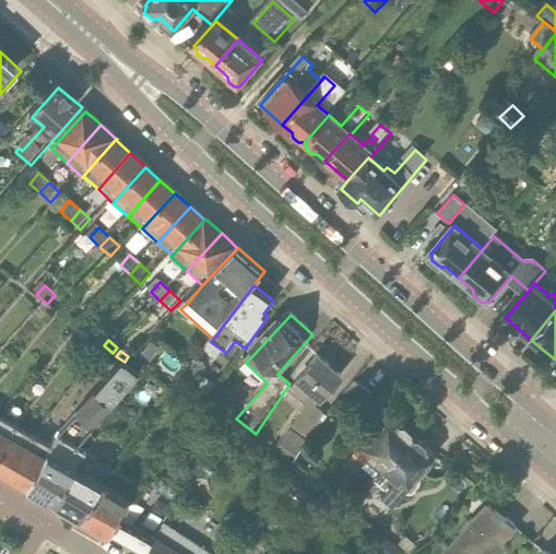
[(344,379),(320,358),(311,369),(312,370),(300,385),(322,403),(344,379)]
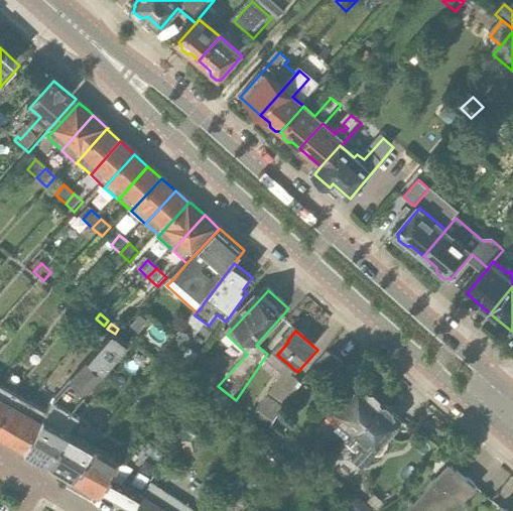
[(100,352),(109,342),(97,332),(88,342),(100,352)]
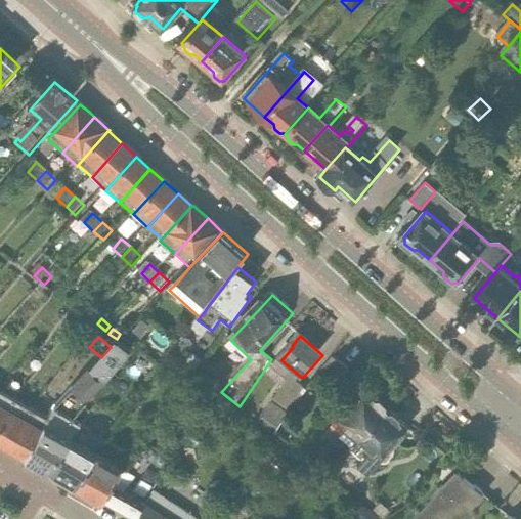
[(77,436),(83,426),(75,421),(132,353),(117,340),(111,347),(101,357),(58,408),(56,408),(49,421),(28,461),(52,475),(72,442),(77,436)]
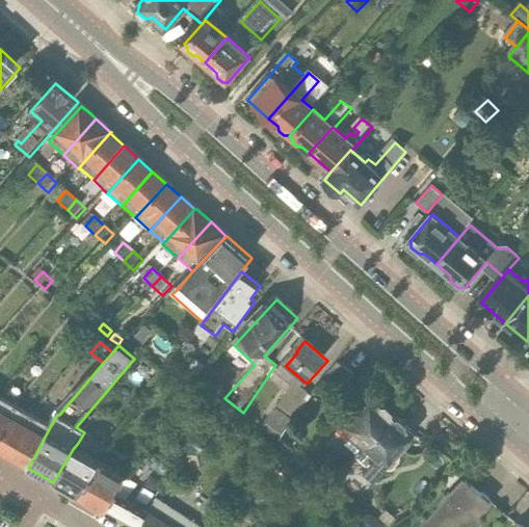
[(199,362),(191,371),(202,379),(209,370),(199,362)]
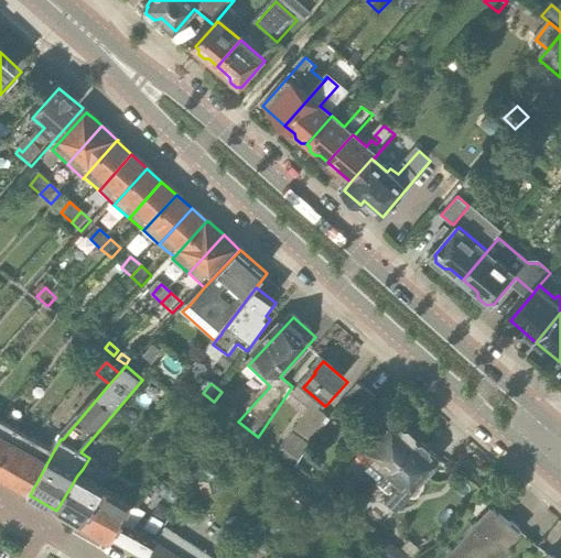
[(345,403),(366,420),(379,403),(359,386),(345,403)]
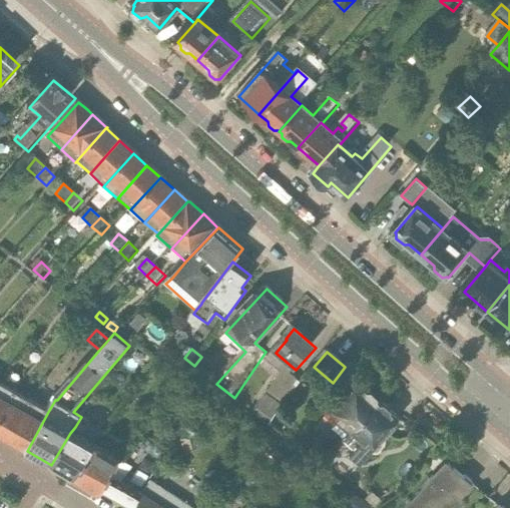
[(216,384),(224,375),(205,357),(197,366),(216,384)]
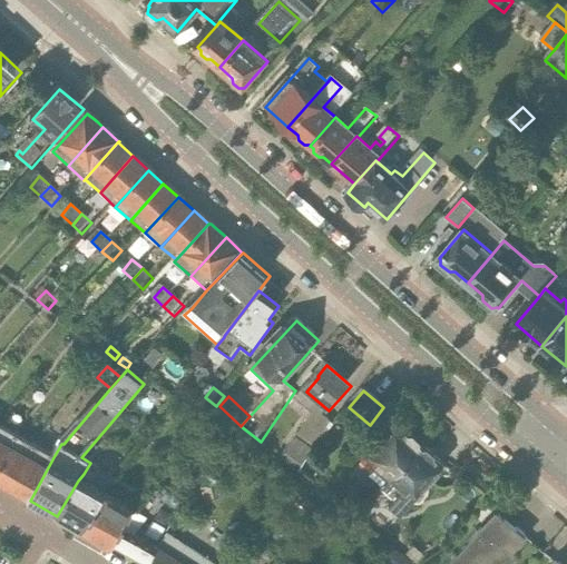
[(218,409),(213,417),(232,432),(237,425),(218,409)]
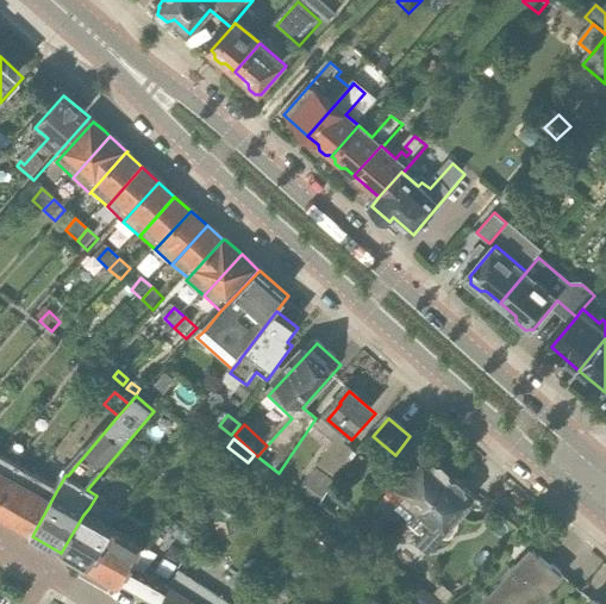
[(397,475),(403,468),(387,455),(383,459),(383,465),(397,475)]
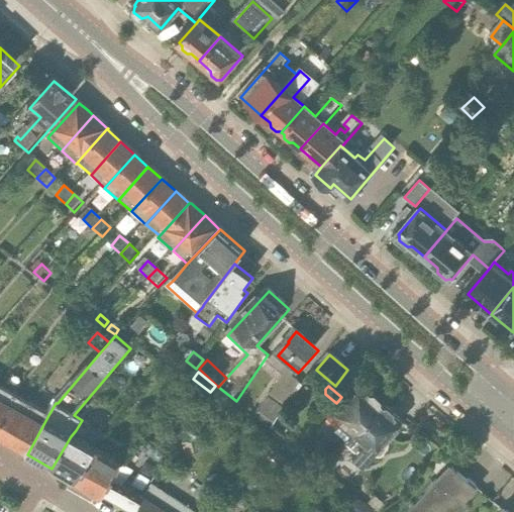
[(0,423),(16,397),(0,387),(0,423)]
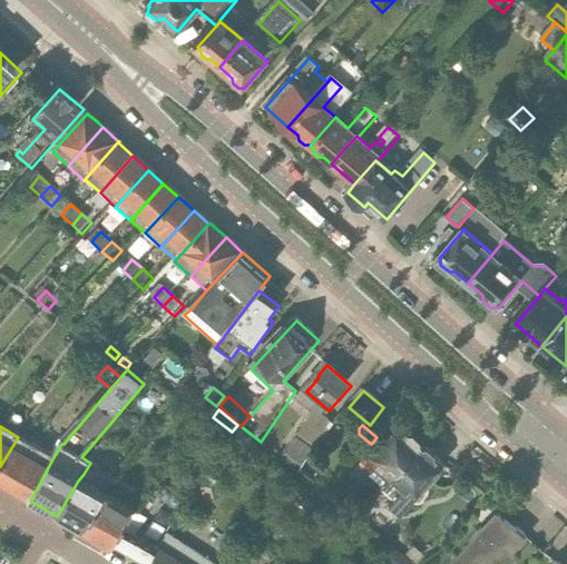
[(409,436),(398,426),(375,453),(374,452),(372,455),(354,475),(367,485),(381,468),(394,478),(423,446),(422,446),(421,447),(420,446),(420,442),(413,436),(409,436)]
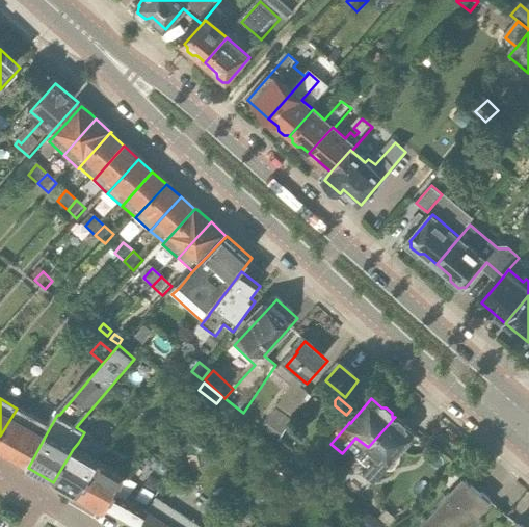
[(0,436),(0,451),(10,457),(33,418),(17,409),(0,436)]
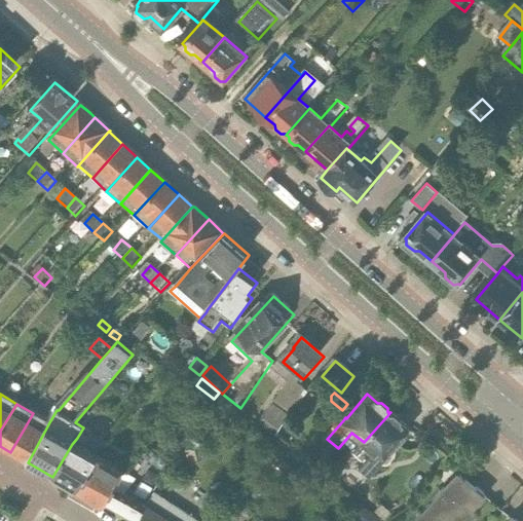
[(389,457),(411,433),(401,423),(401,419),(395,415),(391,415),(389,414),(390,413),(390,412),(364,442),(353,453),(366,464),(361,470),(371,479),(387,460),(390,457),(389,457)]
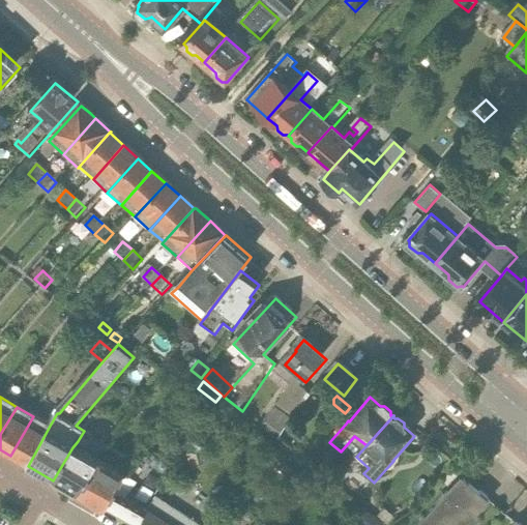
[(33,416),(10,456),(28,466),(50,426),(33,416)]
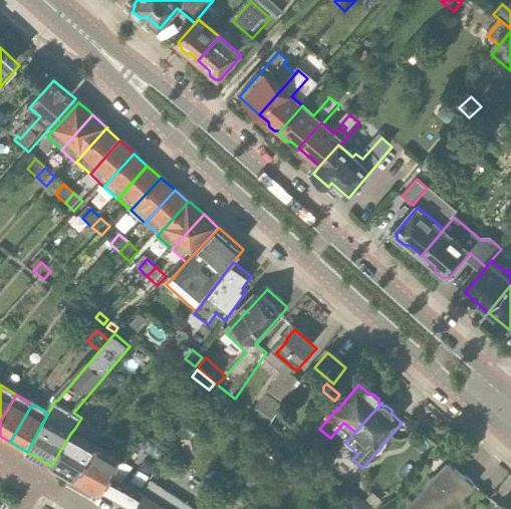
[(51,466),(76,481),(95,448),(94,447),(99,441),(75,428),(70,434),(51,466)]
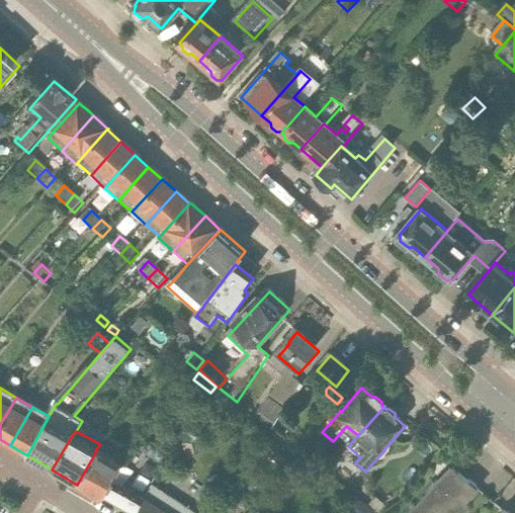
[(77,485),(101,499),(110,483),(111,483),(113,479),(121,466),(131,451),(105,436),(100,444),(95,450),(96,451),(77,485)]
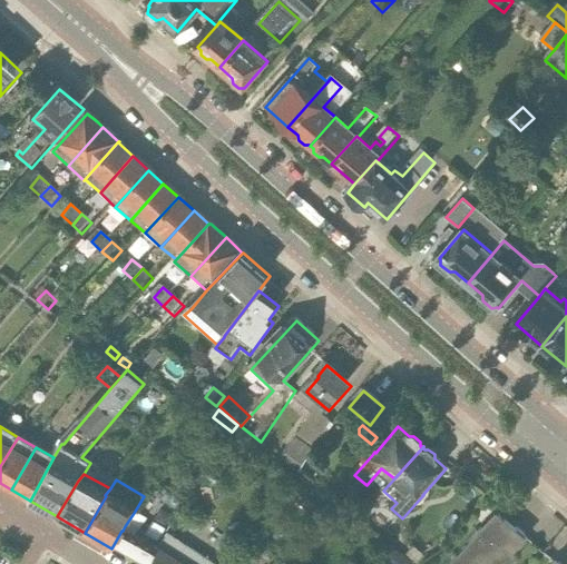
[(187,506),(158,486),(152,496),(179,515),(187,506)]
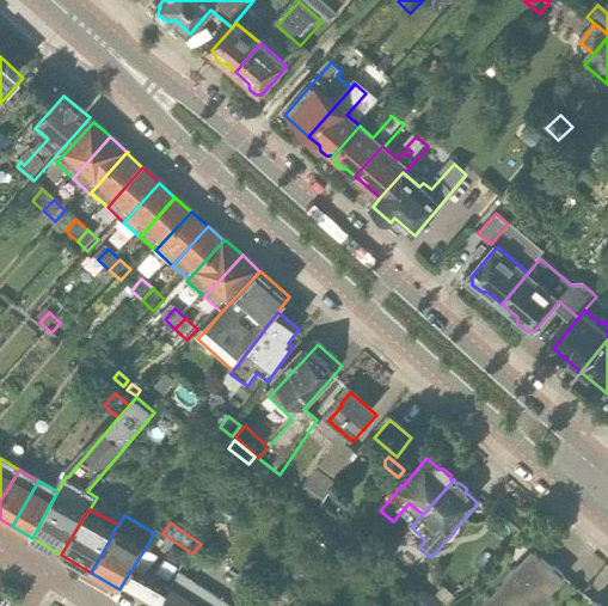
[(324,545),(338,559),(345,550),(331,537),(324,545)]
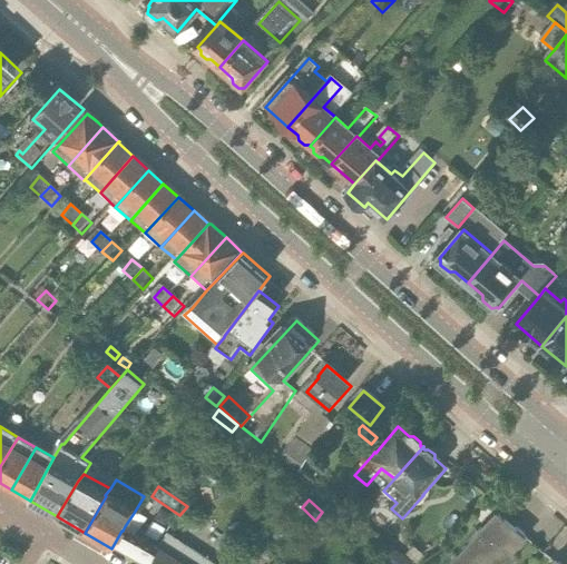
[(125,526),(130,530),(136,533),(144,520),(134,513),(125,526)]
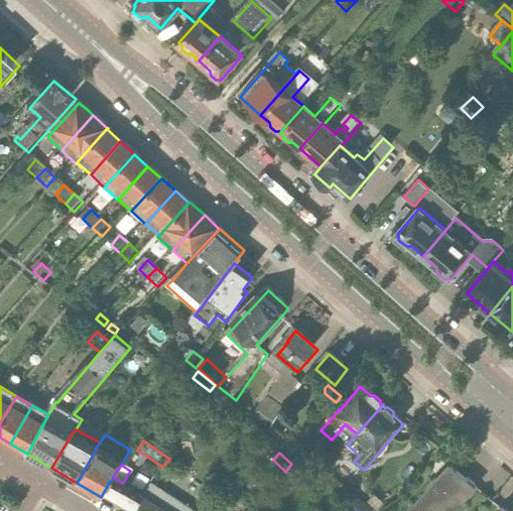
[(479,491),(455,470),(440,486),(436,483),(412,510),(440,510),(441,509),(442,510),(469,510),(474,505),(470,502),(479,491)]
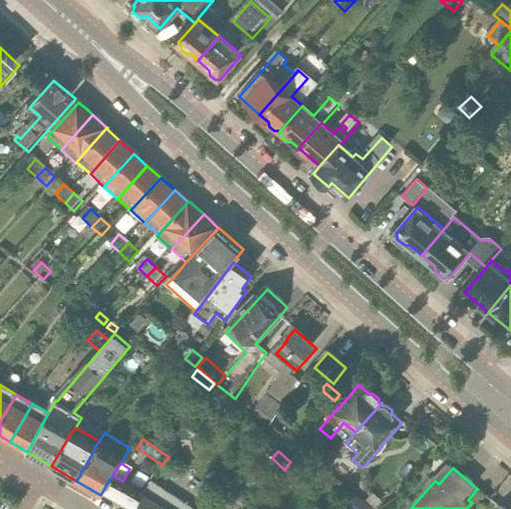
[(143,494),(152,480),(140,473),(132,487),(143,494)]
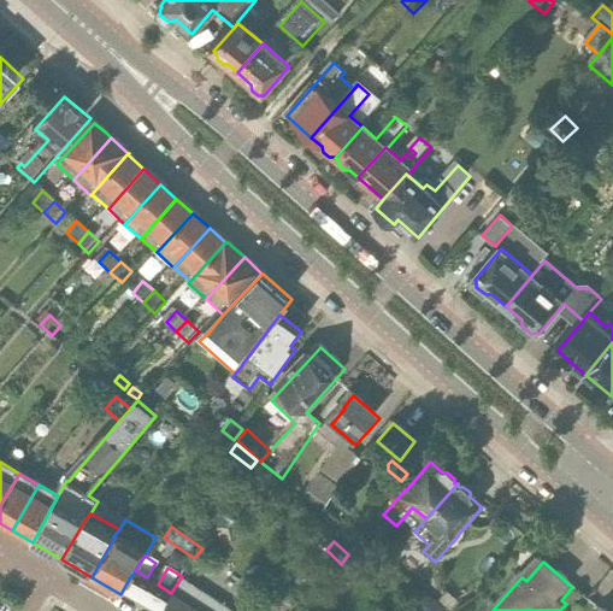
[(123,592),(152,610),(163,610),(171,597),(133,575),(131,575),(121,594),(122,594),(123,592)]
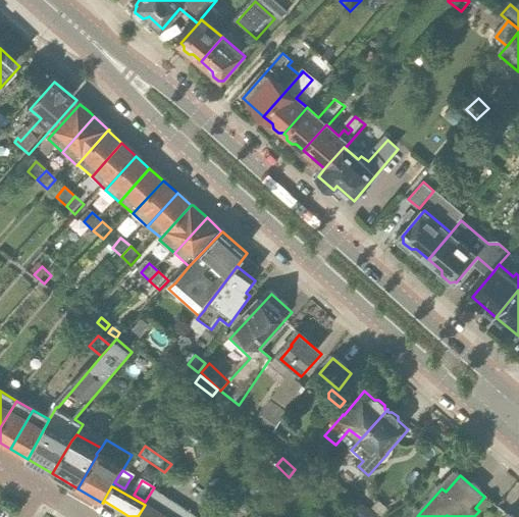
[(191,516),(154,493),(145,505),(138,516),(191,516)]
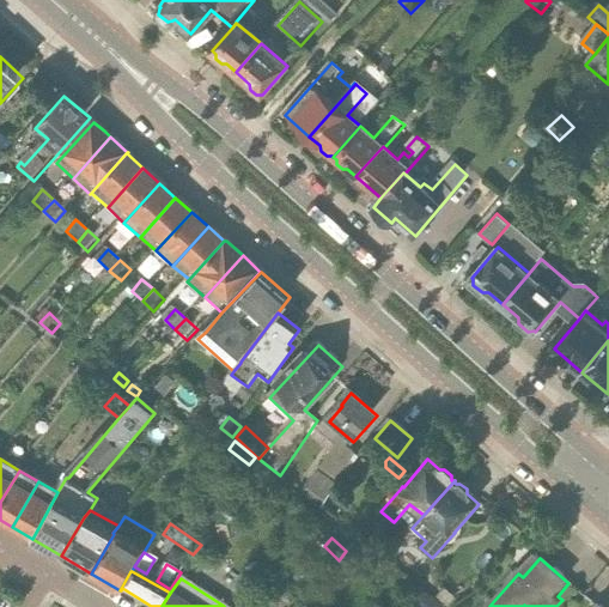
[(427,593),(416,606),(445,606),(427,593)]
